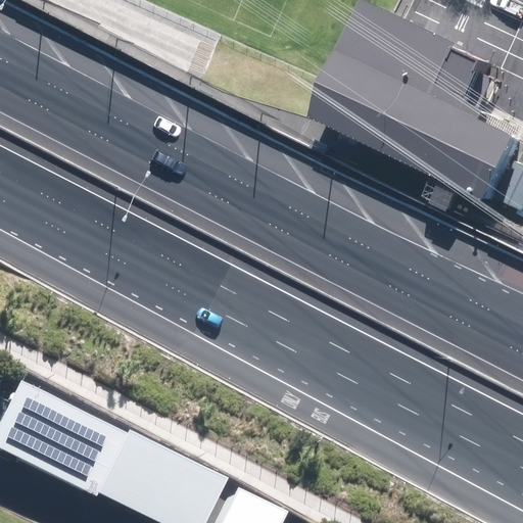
[(460,48),(365,3),(339,56),(481,123),(500,84),(479,75),(483,65),(457,53),(460,48)]
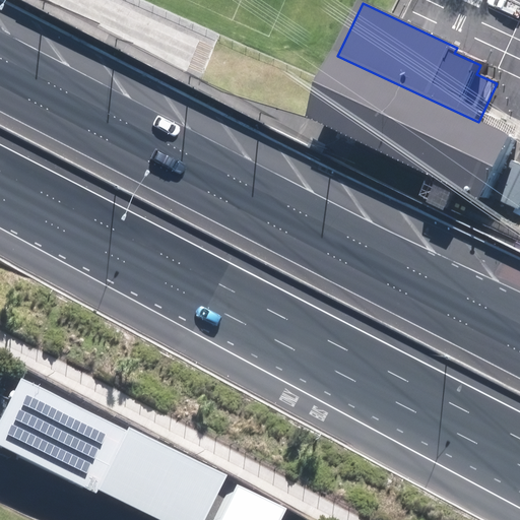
[(482,204),(514,139),(478,122),(337,56),(306,120),(482,204)]
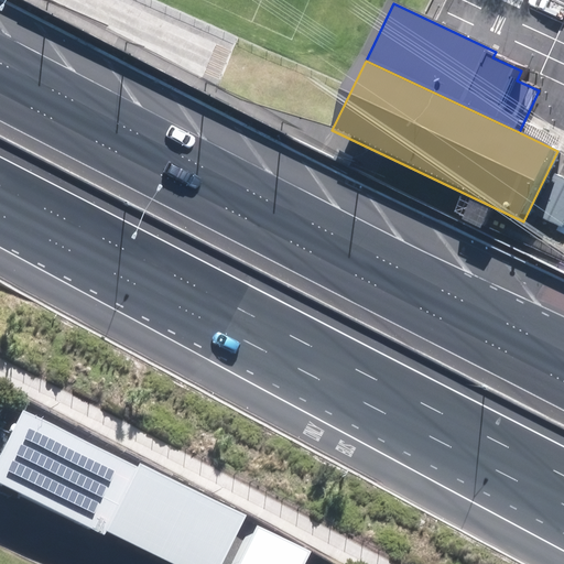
[(562,226),(563,220),(563,176),(554,173),(534,214),(562,226)]
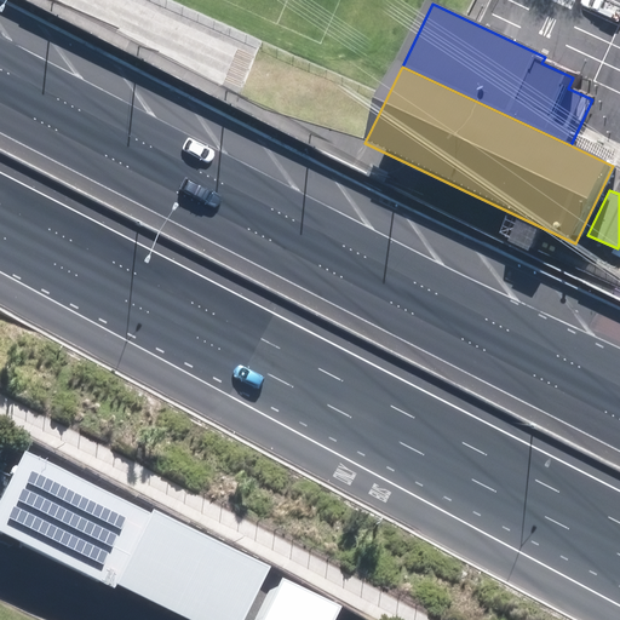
[(7,487),(0,500),(0,530),(115,587),(116,584),(191,619),(244,619),(271,566),(154,509),(151,512),(26,451),(7,487)]
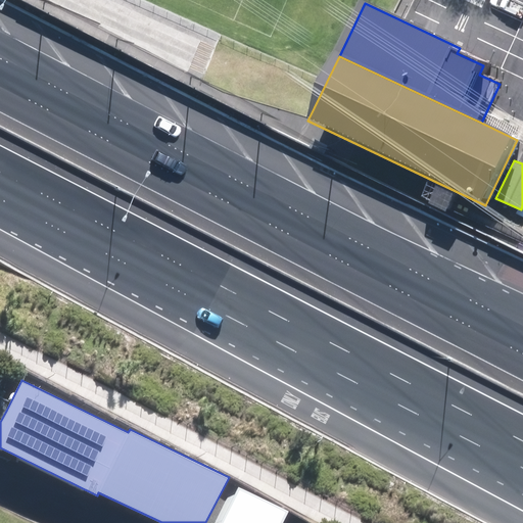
[(282,522),(288,512),(238,487),(220,522),(282,522)]
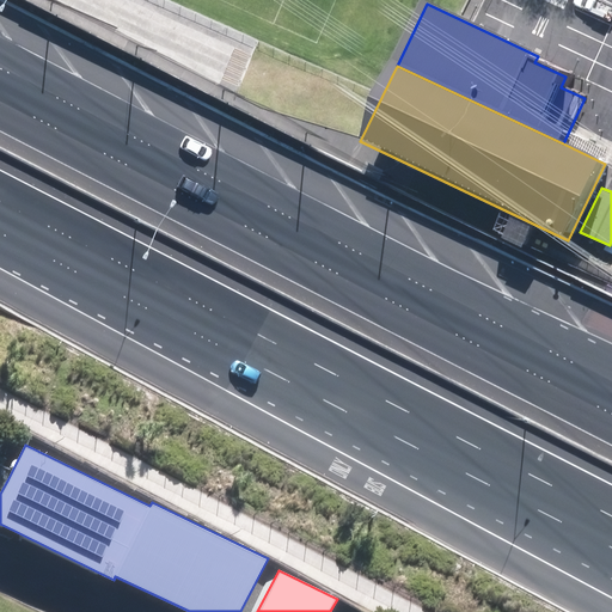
All buildings are outlined.
